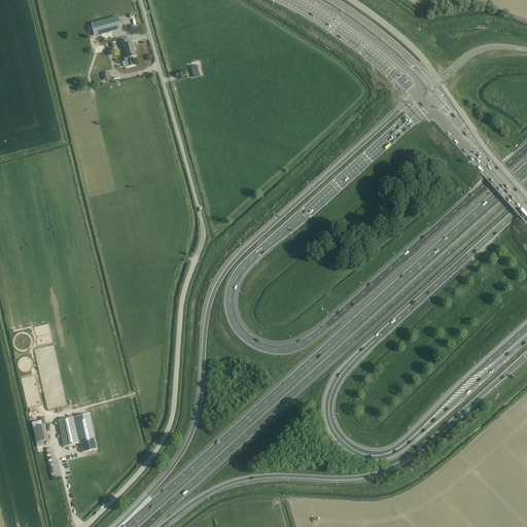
[(101,35),(121,30),(118,16),(92,24),(95,37),(101,35)]
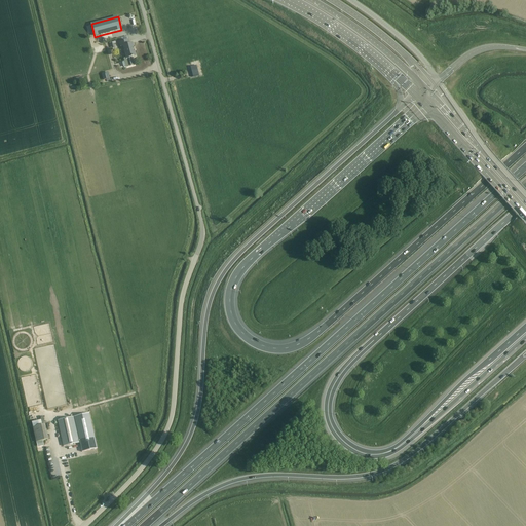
[(120,42),(118,42),(120,47),(123,47),(126,59),(124,60),(125,63),(123,63),(122,64),(124,68),(126,68),(135,66),(133,58),(136,57),(133,43),(129,44),(128,40),(127,37),(121,38),(122,41),(120,42)]
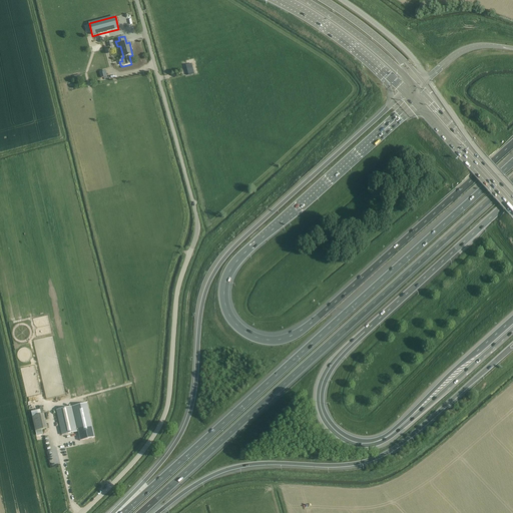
[(191,64),(184,66),(185,68),(187,76),(194,74),(192,67),(191,64)]
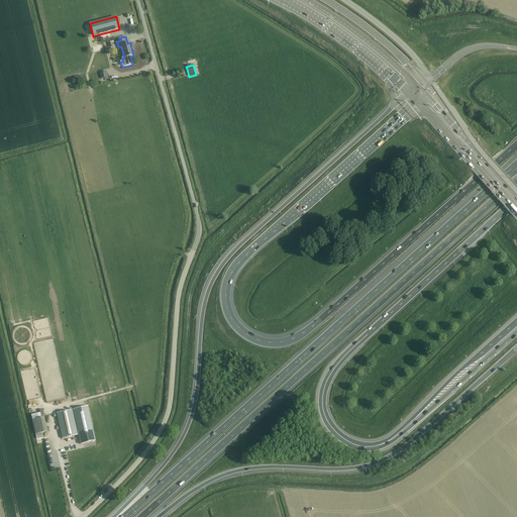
[(87,407),(73,410),(80,444),(95,441),(87,407)]
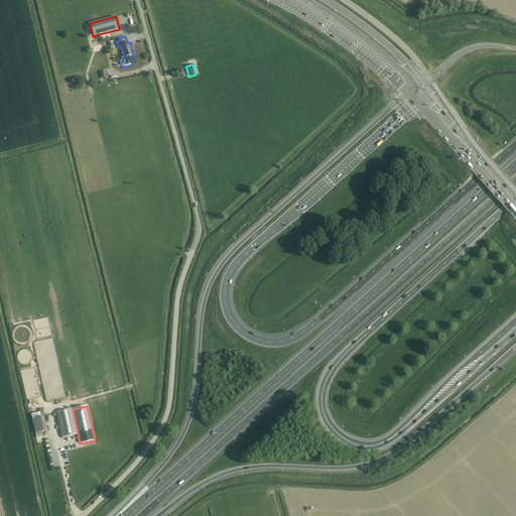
[(72,409),(56,413),(61,437),(77,434),(72,409)]
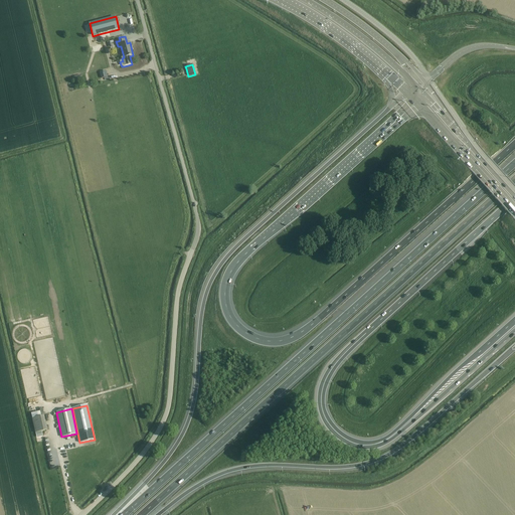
[(41,432),(46,431),(43,415),(32,418),(35,433),(41,432)]
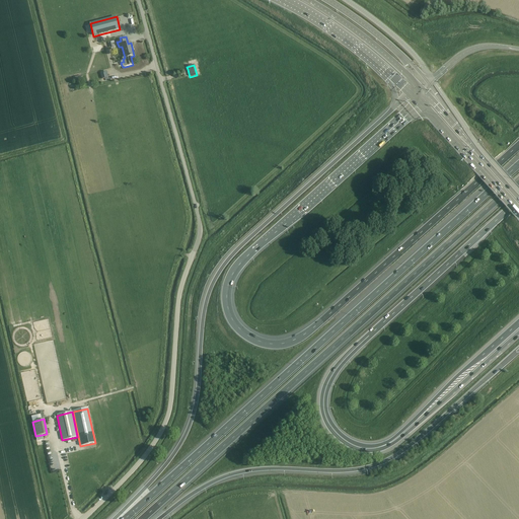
All buildings are outlined.
